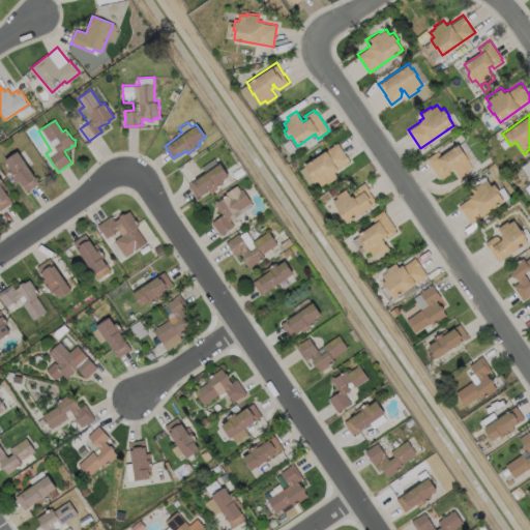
[(350,159),(344,165),(344,164),(337,168),(337,169),(334,172),(337,176),(327,182),(326,181),(321,185),(317,179),(314,181),(308,173),(310,172),(304,165),(337,142),(350,159)]
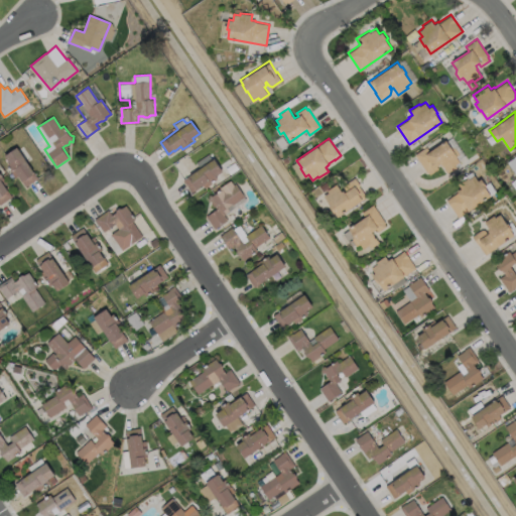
[(446,139),(453,149),(456,147),(460,153),(458,155),(459,156),(457,157),(460,161),(456,164),(457,166),(447,172),(443,166),(441,163),(437,165),(439,168),(430,174),(428,171),(427,172),(415,154),(426,146),(429,150),(446,139)]
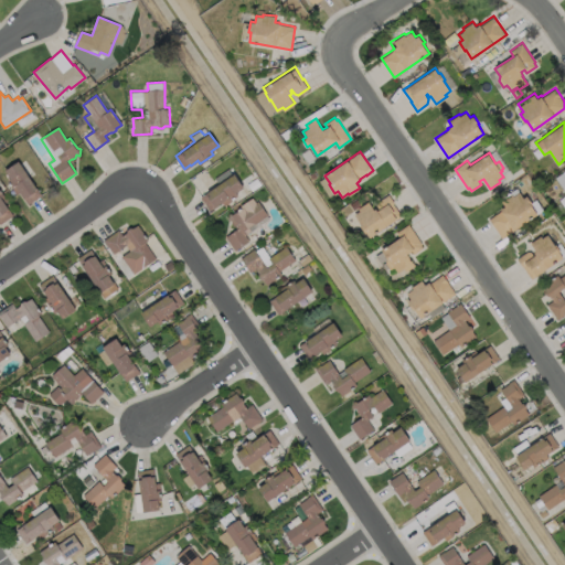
[(41,195),(28,204),(20,192),(17,194),(7,180),(10,178),(6,171),(19,161),(20,162),(24,159),(33,173),(29,177),(41,195)]
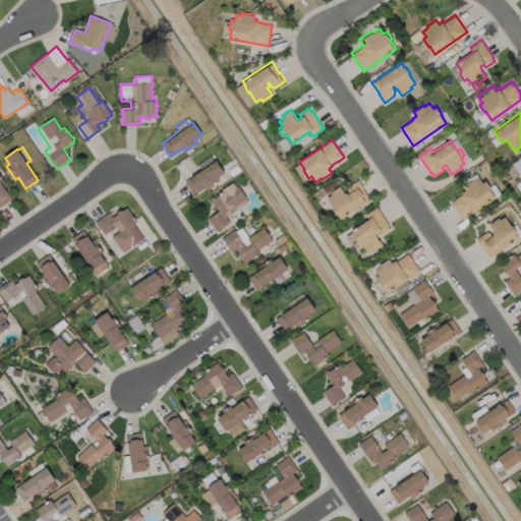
[(219,180),(207,188),(205,185),(193,193),(184,180),(200,169),(197,164),(210,156),(214,161),(216,159),(224,172),(218,177),(219,180)]
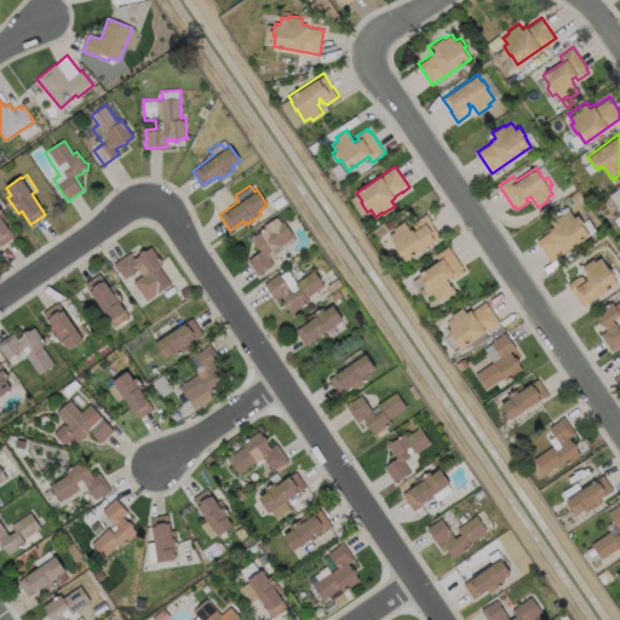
[(0,208),(9,220),(5,223),(15,237),(0,247),(0,208)]
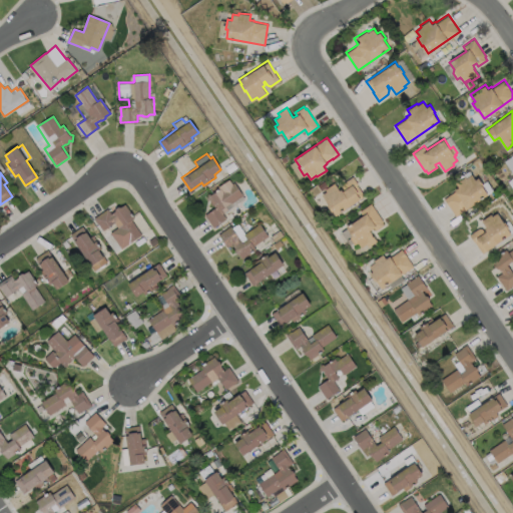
[(472,173),(475,179),(479,176),(484,184),(483,185),(488,193),(456,215),(444,197),(456,190),(455,188),(459,186),(456,181),(465,175),(466,177),(472,173)]
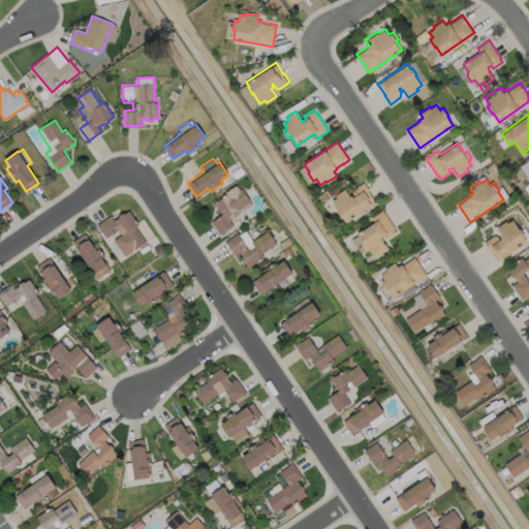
[(368,190),(376,201),(346,221),(343,217),(342,218),(337,211),(339,210),(332,200),(337,196),(335,194),(345,188),(347,192),(364,181),(369,189),(368,190)]
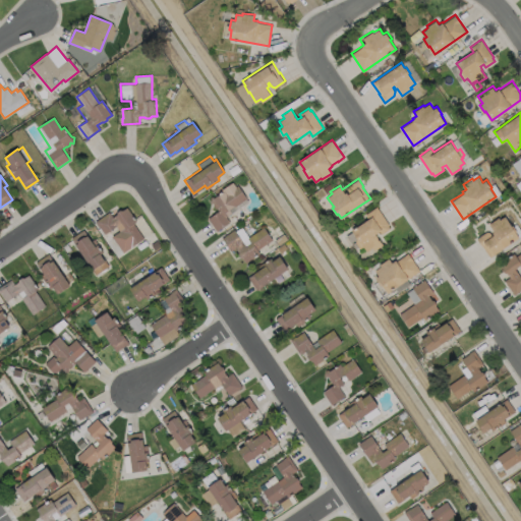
[(237,185),(246,197),(233,207),(229,200),(225,204),(229,211),(224,214),(229,222),(216,231),(208,219),(219,211),(216,208),(215,208),(213,205),(214,203),(210,203),(210,196),(215,196),(225,190),(226,192),(237,185)]
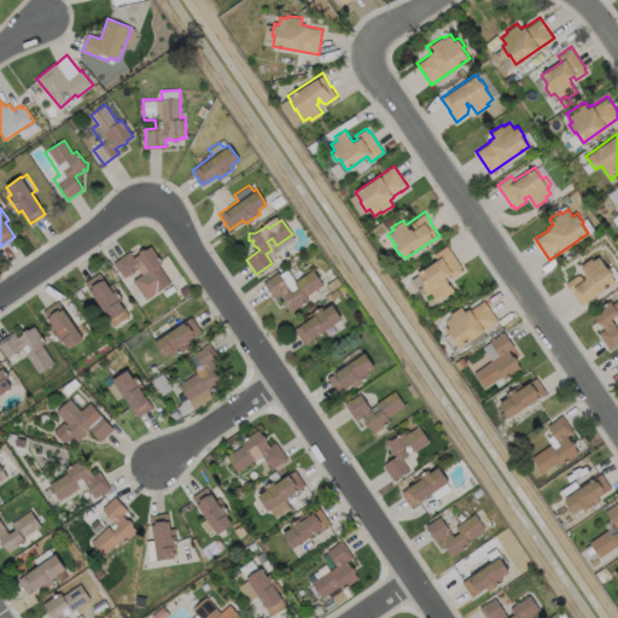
[(462,270),(453,278),(450,274),(445,278),(448,281),(448,283),(448,284),(449,283),(454,290),(443,297),(442,293),(436,297),(431,292),(430,292),(426,295),(421,287),(423,280),(418,273),(437,260),(433,254),(447,244),(461,266),(460,267),(462,270)]
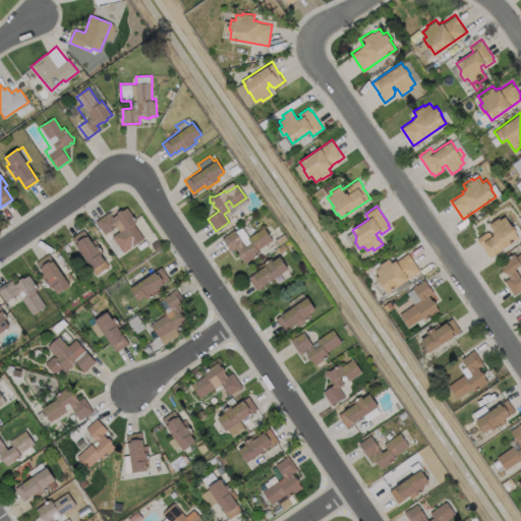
[(126,207),(136,221),(132,223),(142,238),(122,252),(111,236),(118,231),(115,225),(103,233),(99,226),(98,227),(94,221),(109,211),(112,216),(116,214),(116,212),(119,210),(121,210),(126,207)]
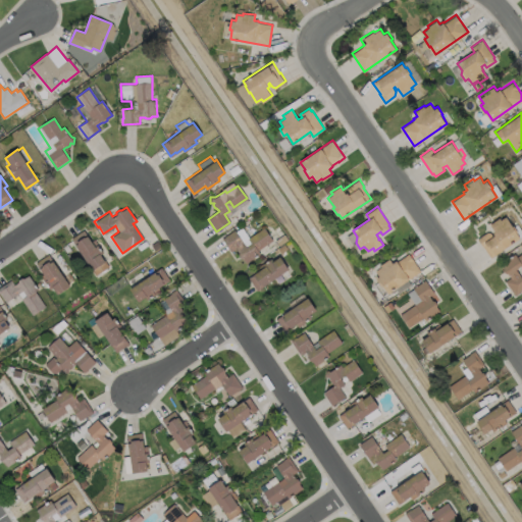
[(506,217),(512,226),(514,225),(518,232),(517,233),(520,238),(491,258),(483,246),(483,247),(477,239),(487,232),(490,232),(493,237),(494,236),(493,233),(496,231),(490,224),(500,218),(501,220),(506,217)]
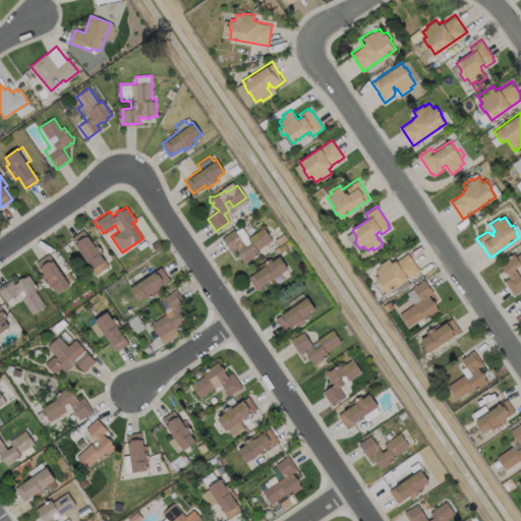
[(272,239),(257,249),(259,253),(245,263),(242,257),(240,257),(238,254),(238,252),(235,247),(230,250),(222,237),(234,229),(245,246),(250,243),(247,237),(264,227),(272,239)]
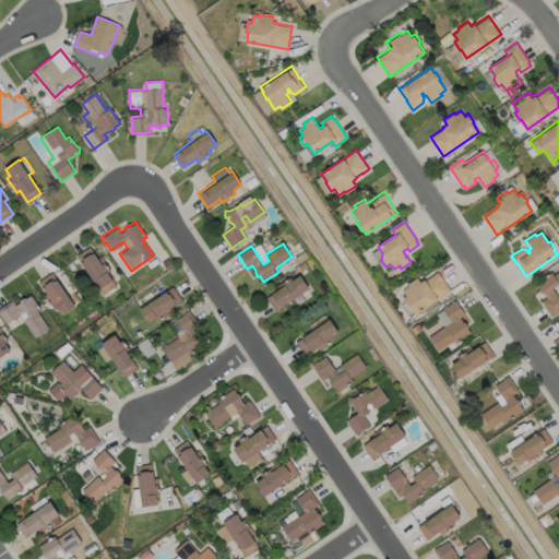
[(90,246),(97,258),(102,256),(105,262),(110,271),(108,272),(117,285),(103,295),(81,262),(76,256),(90,246)]
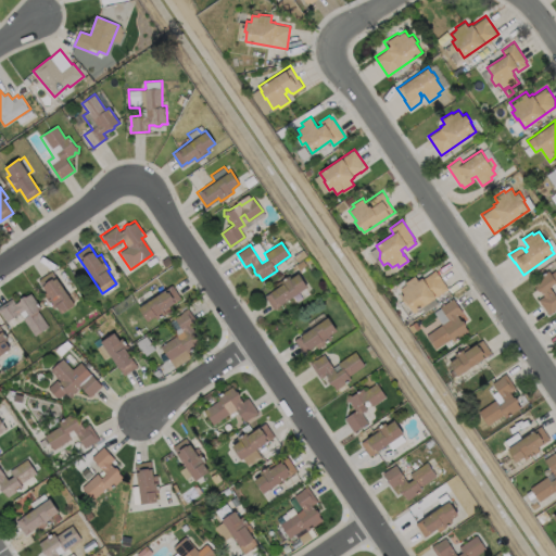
[(436,269),(449,288),(414,313),(408,304),(407,305),(401,297),(405,294),(401,288),(407,283),(406,281),(415,275),(418,280),(422,277),(424,278),(436,269)]
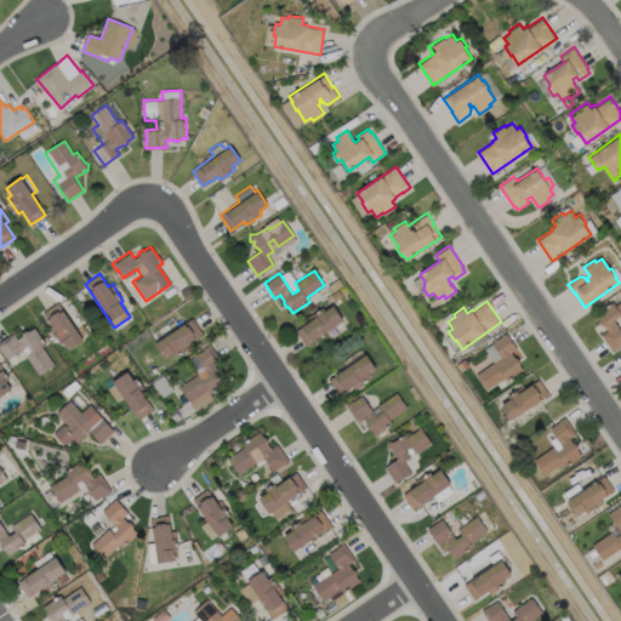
[(56,302),(83,340),(68,349),(62,341),(58,343),(53,336),(53,337),(46,328),(50,325),(46,319),(47,319),(43,312),(56,302)]
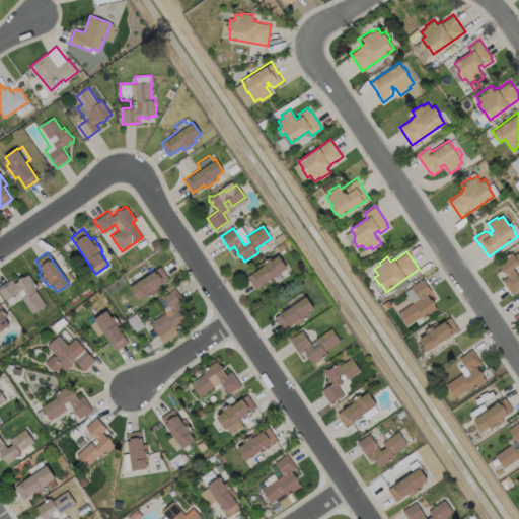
[(518,252),(518,264),(514,268),(518,275),(518,289),(513,293),(503,279),(508,276),(506,272),(503,271),(502,269),(502,266),(499,262),(513,252),(515,255),(518,252)]
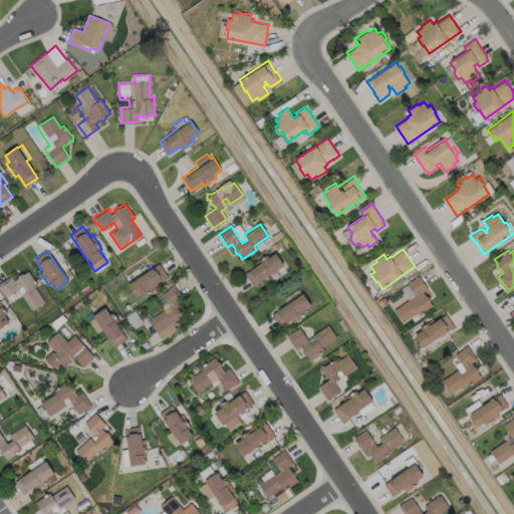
[(275,252),(284,264),(253,285),(245,273),(255,266),(253,262),(258,258),(259,259),(267,254),(269,256),(275,252)]
